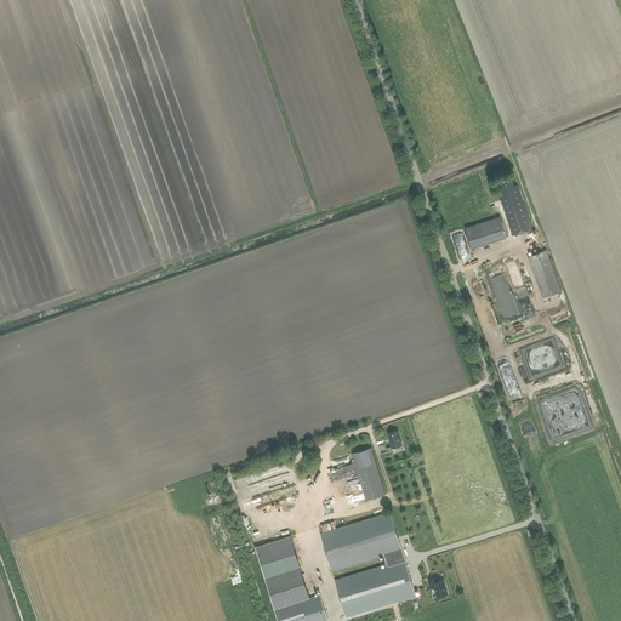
[(512,235),(531,229),(517,186),(513,186),(511,177),(499,182),(501,189),(500,189),(502,199),(500,200),(512,235)]
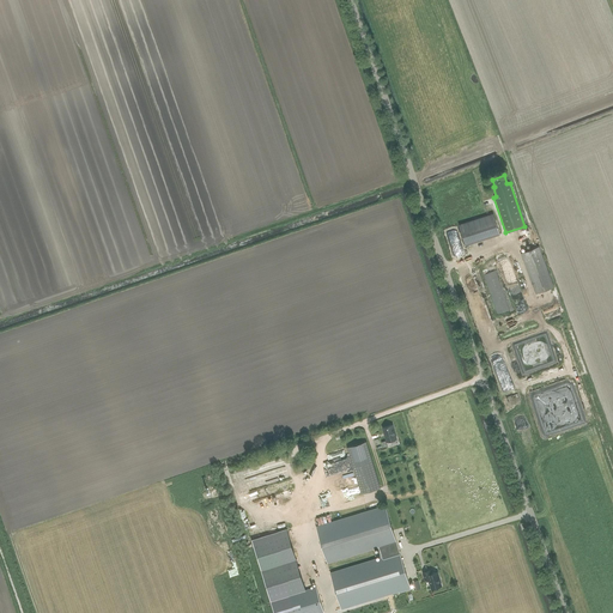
[(493,213),(459,224),(465,246),(499,234),(493,213)]
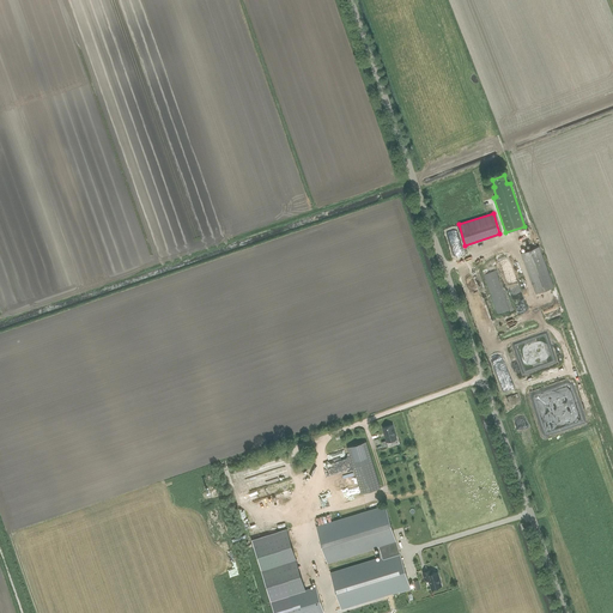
[(535,293),(554,286),(539,247),(521,254),(535,293)]
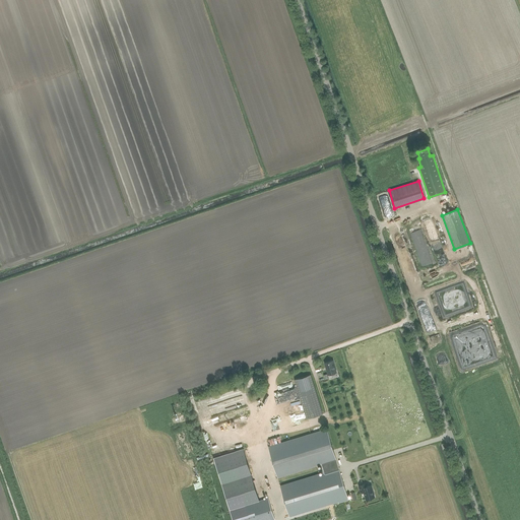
[(421,267),(431,264),(419,230),(410,233),(421,267)]
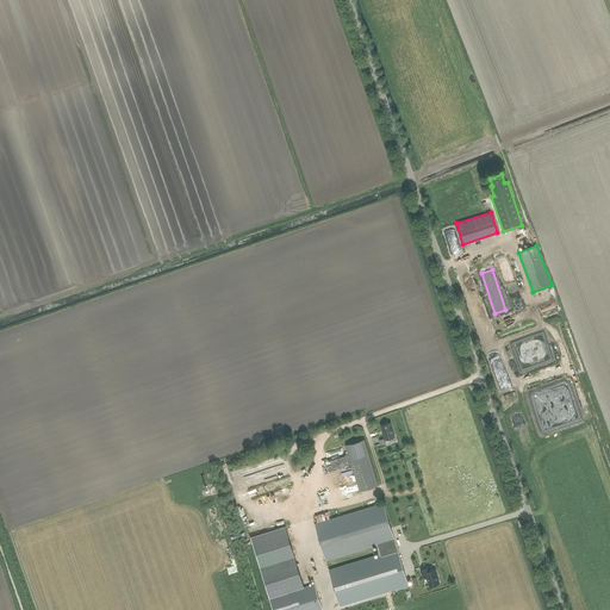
[(380,425),(385,440),(396,437),(391,423),(380,425)]
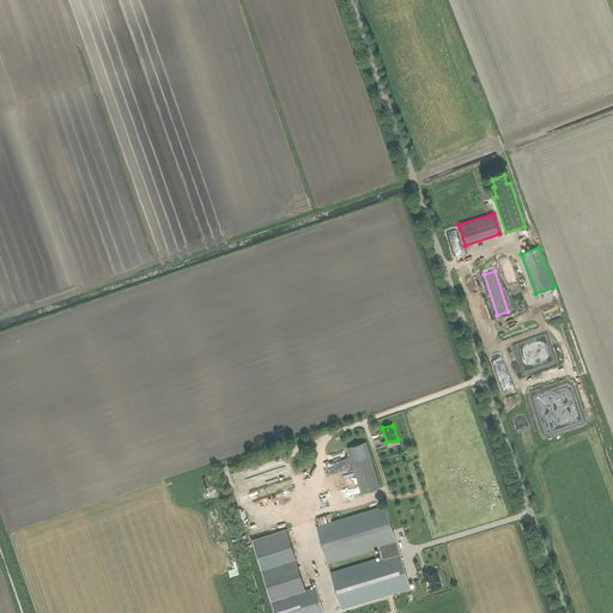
[(362,493),(381,487),(366,442),(347,448),(362,493)]
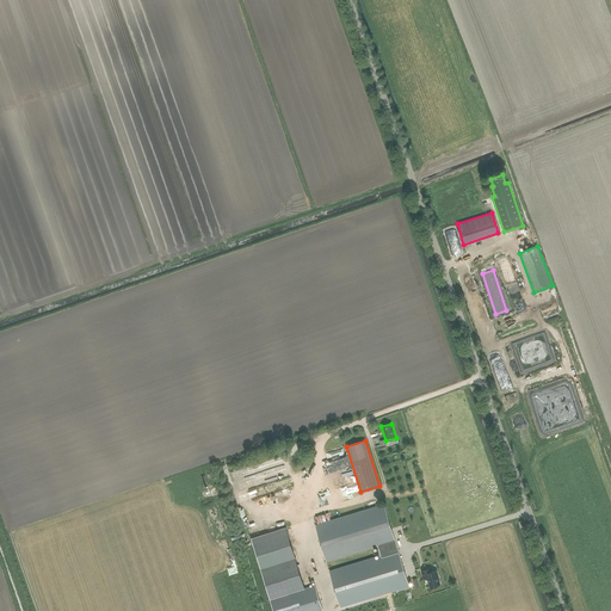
[(340,469),(345,468),(339,448),(323,452),(325,458),(321,460),(322,463),(325,462),(329,477),(333,476),(333,475),(341,473),(340,469)]
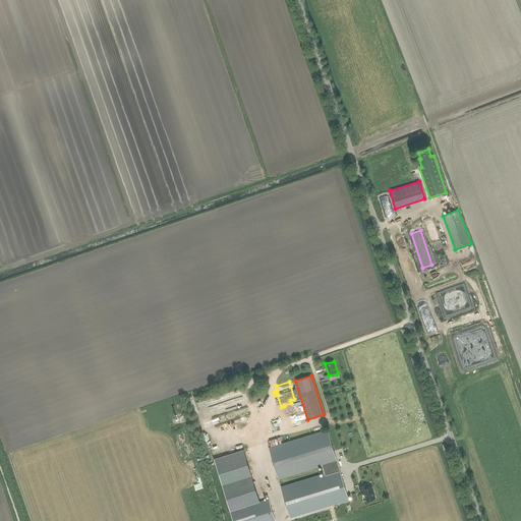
[(255,410),(262,433),(289,426),(284,408),(281,409),(277,394),(257,400),(259,409),(255,410)]
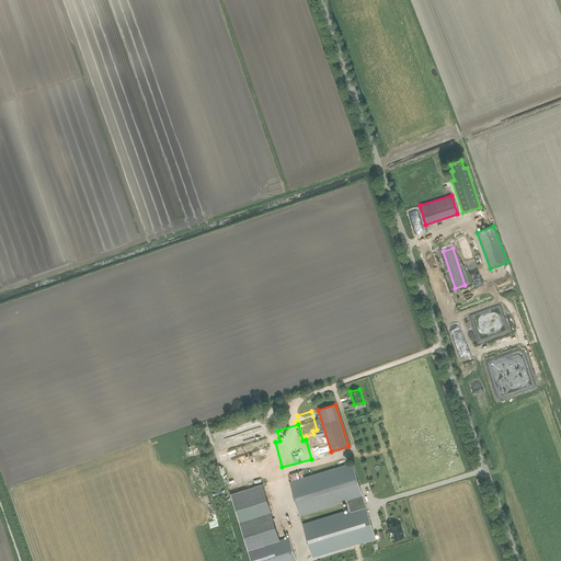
[(353,464),(290,483),(300,515),(347,501),(363,496),(353,464)]
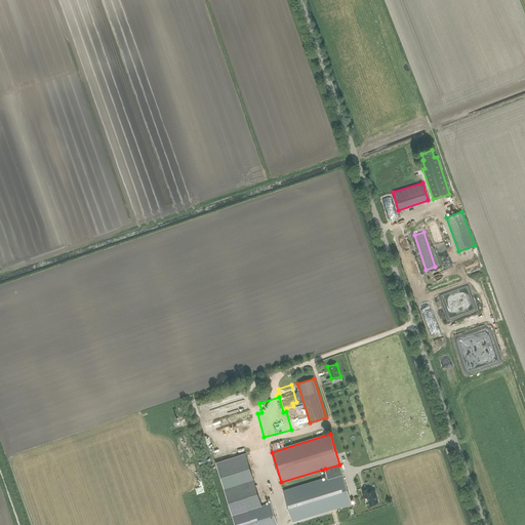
[(327,478),(283,491),(292,521),(341,506),(341,508),(352,505),(339,465),(325,469),(327,478)]
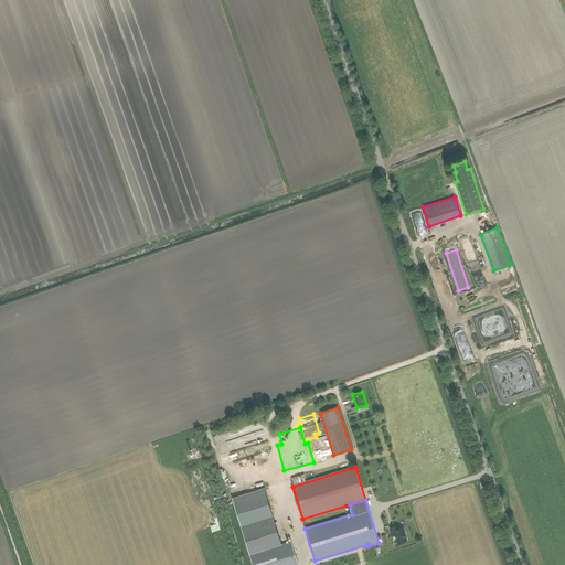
[(396,525),(390,528),(392,535),(395,534),(398,543),(406,541),(403,528),(397,529),(396,525)]
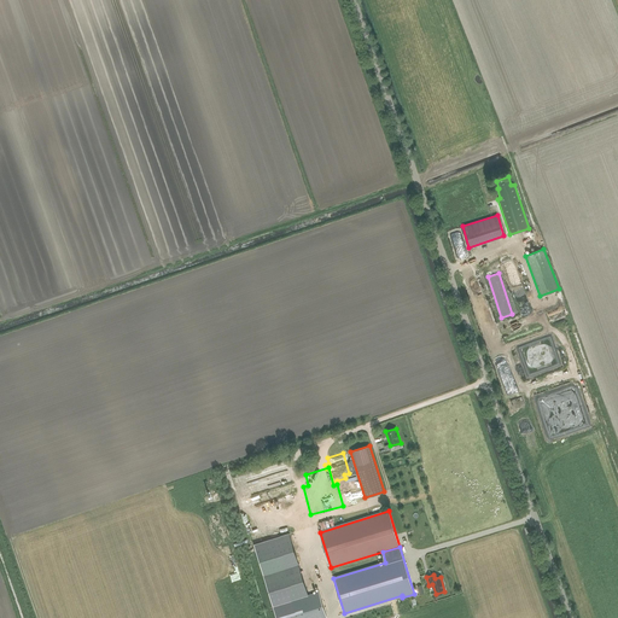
[(277,617),(320,617),(326,616),(319,593),(273,606),(277,617)]
